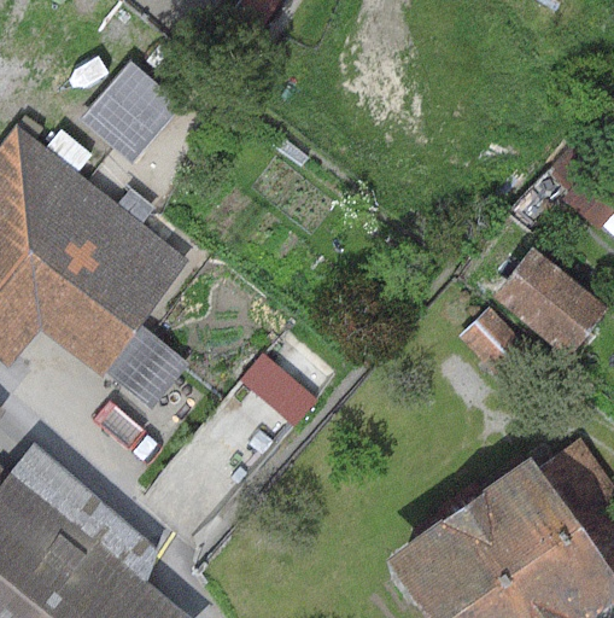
[(189,260),(16,127),(0,146),(0,356),(11,366),(40,328),(101,374),(189,260)]
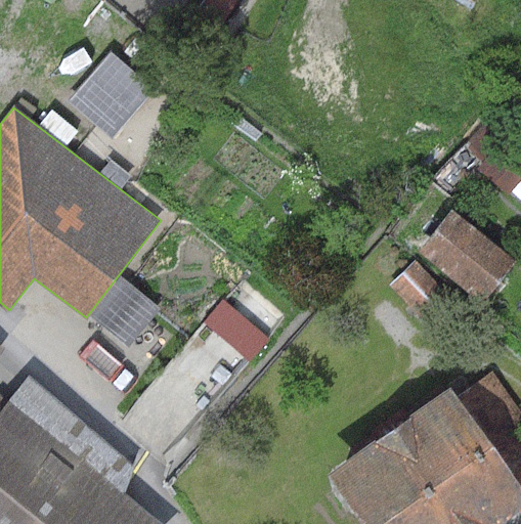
[(520,149),(487,125),(469,148),(485,161),(479,169),(512,192),(520,180),(520,149)]
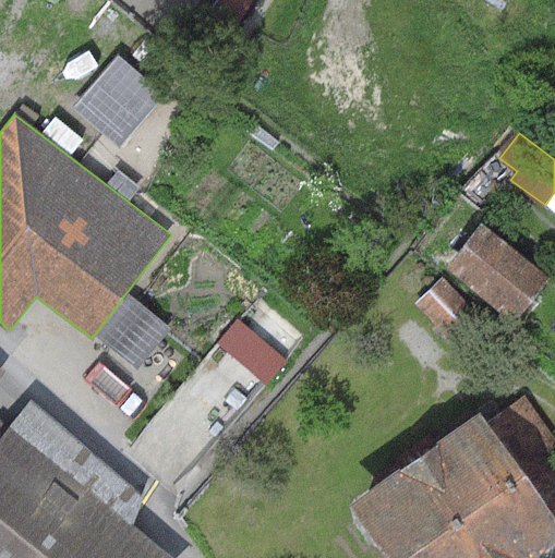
[(549,277),(481,223),(446,268),(514,322),(549,277)]
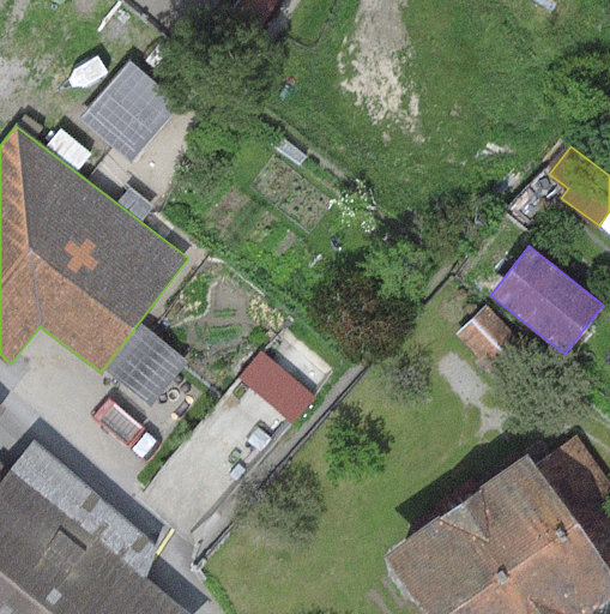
[(538,361),(488,307),(458,335),(508,389),(538,361)]
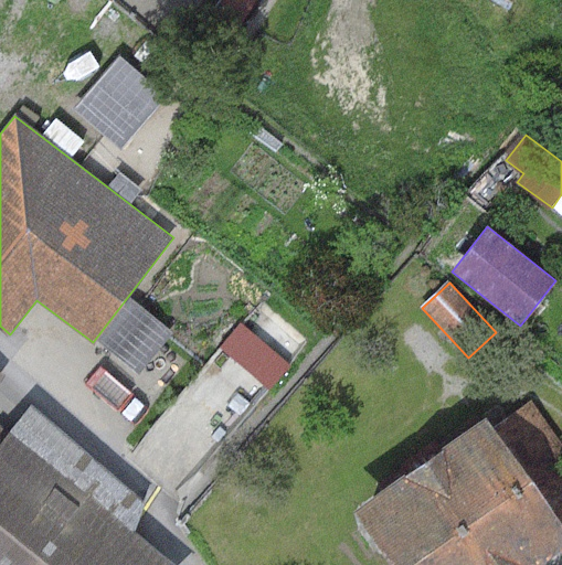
[(262,301),(215,362),(266,401),(313,340),(262,301)]
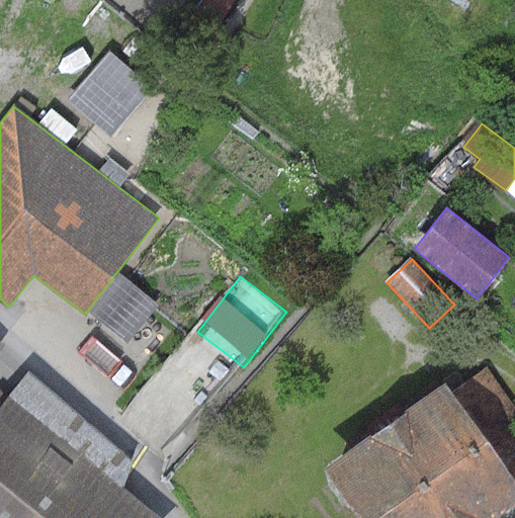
[(354,517),(370,517),(514,419),(514,405),(489,366),(448,394),(441,382),(319,466),(354,517)]
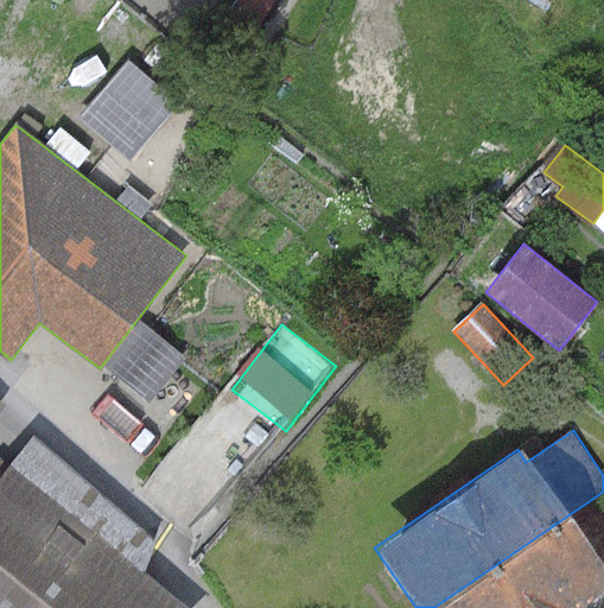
[(0,607),(31,607),(116,507),(31,437),(0,474),(0,607)]
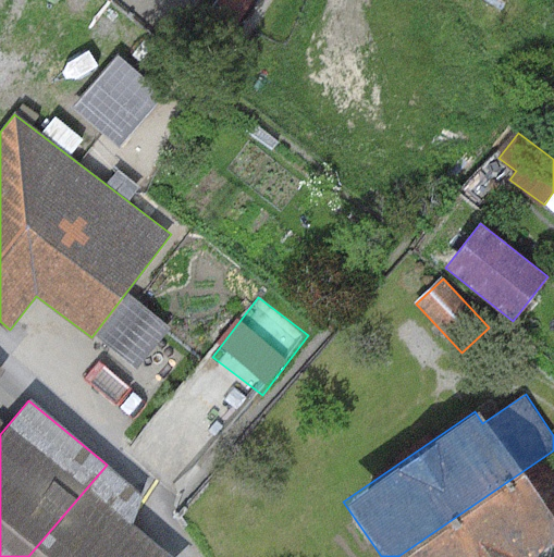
[(553,450),(398,556),(524,556),(553,536),(553,450)]
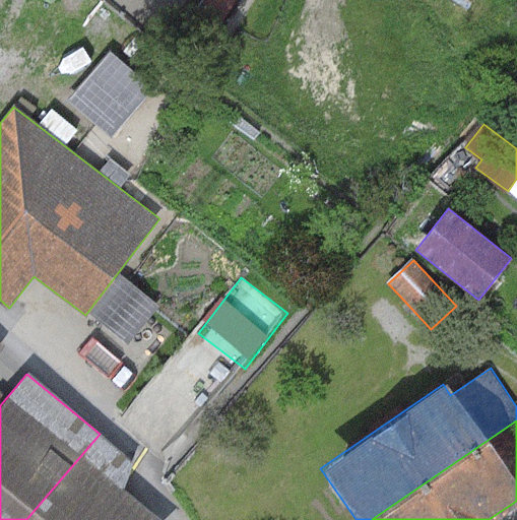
[(100,434),(26,519),(158,519),(123,490),(134,463),(100,434)]
